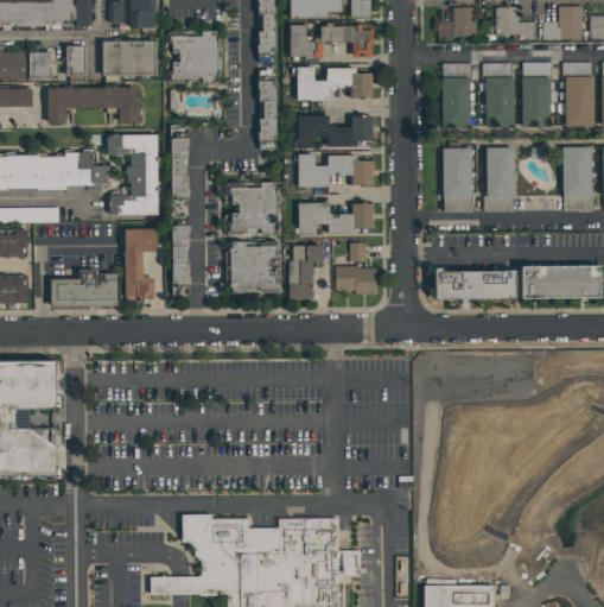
[(74,0),(74,25),(0,25),(0,0),(74,0)]
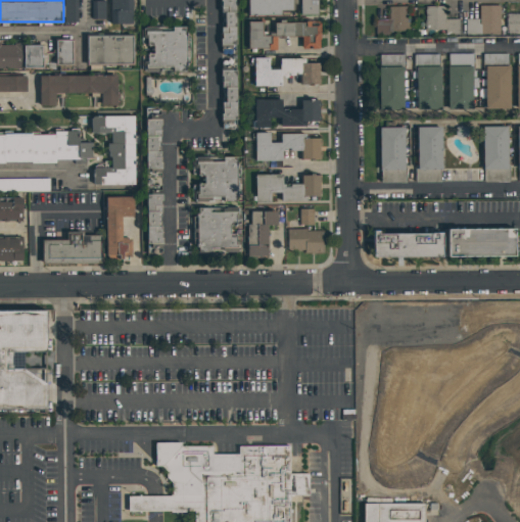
[(80,0),(80,21),(67,21),(66,0),(80,0)]
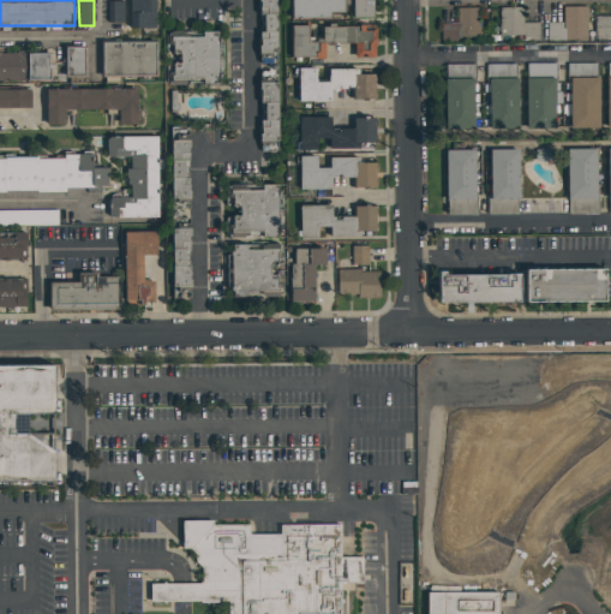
[(127,0),(127,21),(111,22),(111,0),(127,0)]
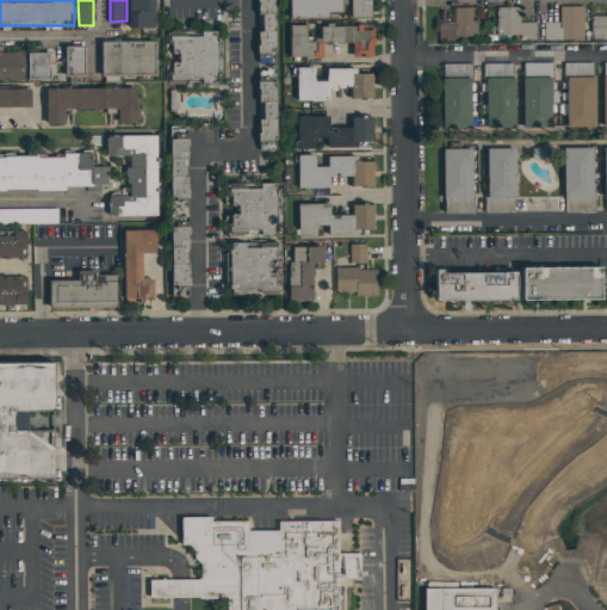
[(156,0),(158,26),(131,28),(131,0),(156,0)]
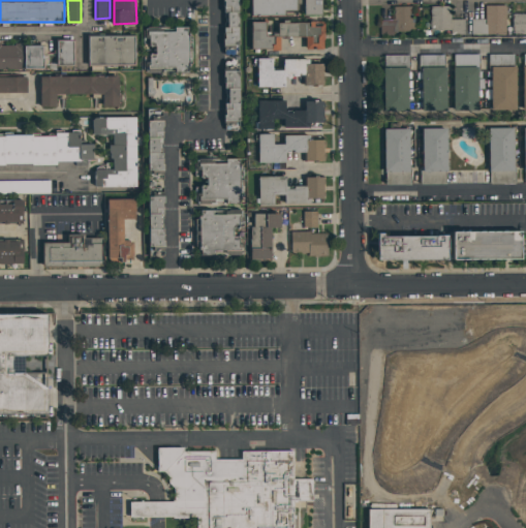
[(241,0),(241,43),(237,44),(237,49),(226,49),(226,47),(225,47),(225,38),(226,38),(226,31),(226,27),(229,27),(229,11),(226,11),(226,0),(225,0),(241,0)]
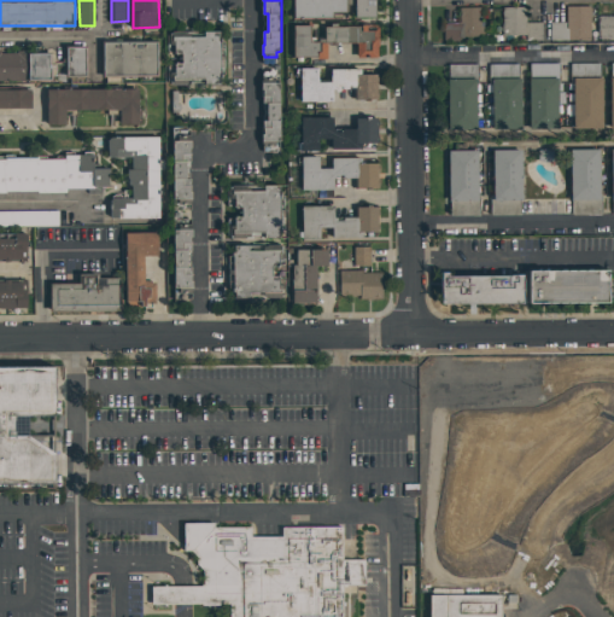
[(354,0),(354,4),(350,4),(350,11),(348,11),(348,12),(335,12),(335,17),(305,18),(302,18),(294,18),(294,0),(354,0)]
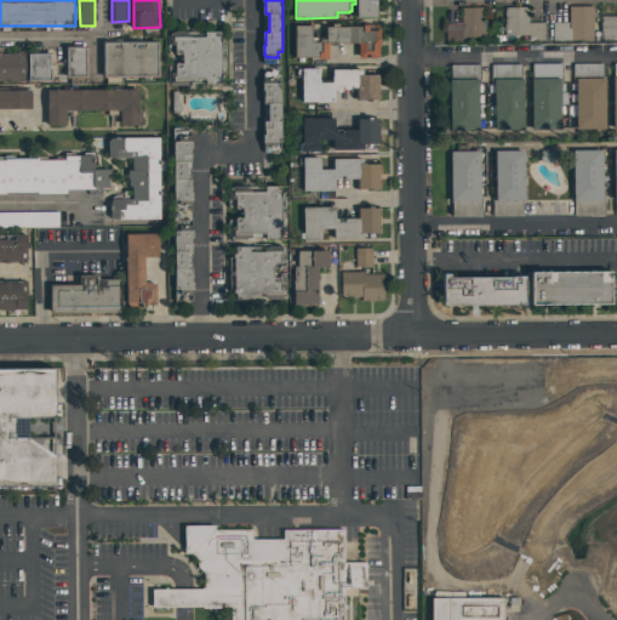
[(380,0),(381,17),(358,17),(358,0),(380,0)]
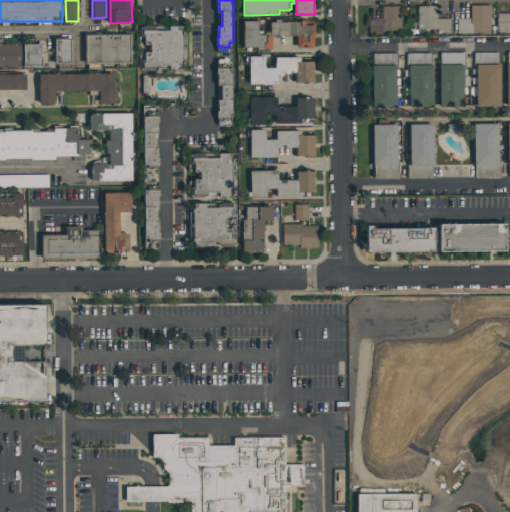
[(418,5),(438,4),(438,18),(452,18),(452,33),(439,34),(438,30),(419,30),(418,5)]
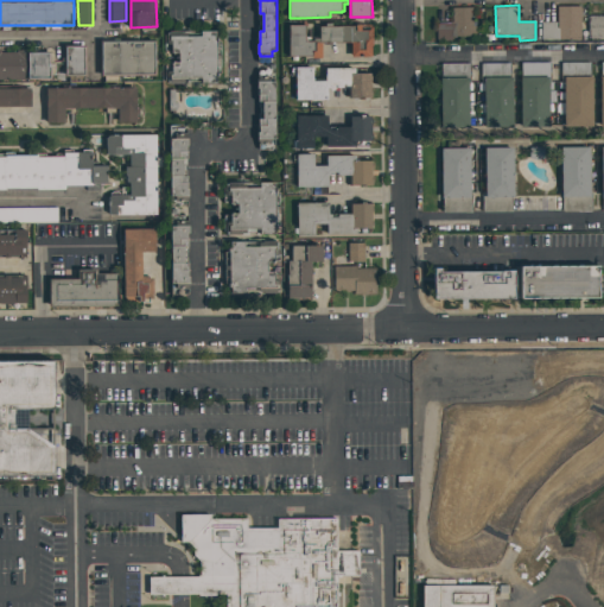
[(583,5),(583,39),(542,39),(542,21),(559,21),(559,5),(583,5)]
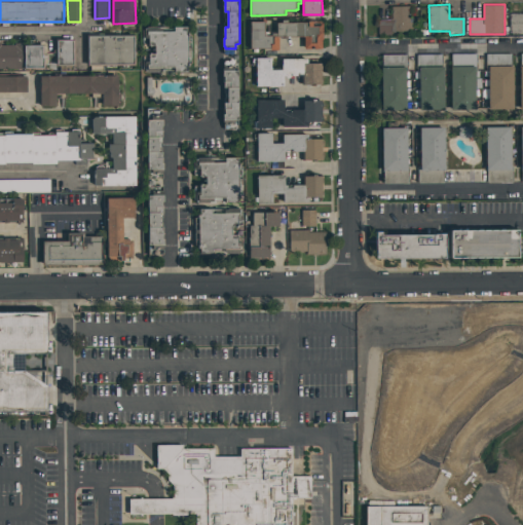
[(393,5),(410,5),(411,22),(414,22),(414,31),(399,31),(399,30),(394,30),(393,29),(386,29),(386,20),(391,20),(391,19),(393,19),(393,5)]
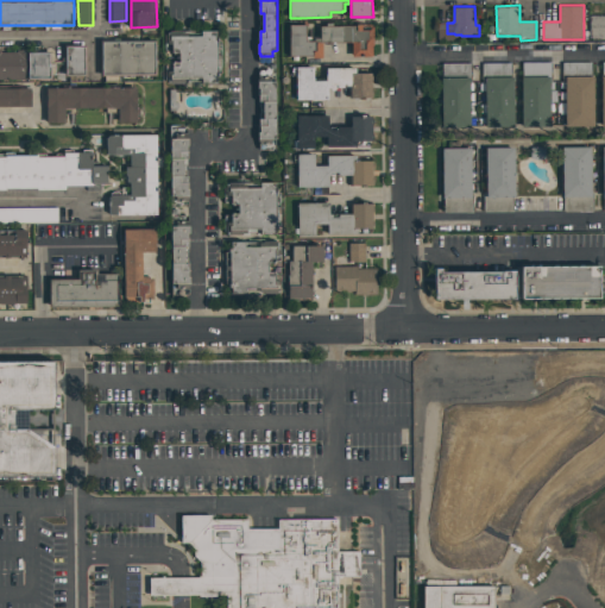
[(604,38),(590,39),(590,14),(604,14),(604,38)]
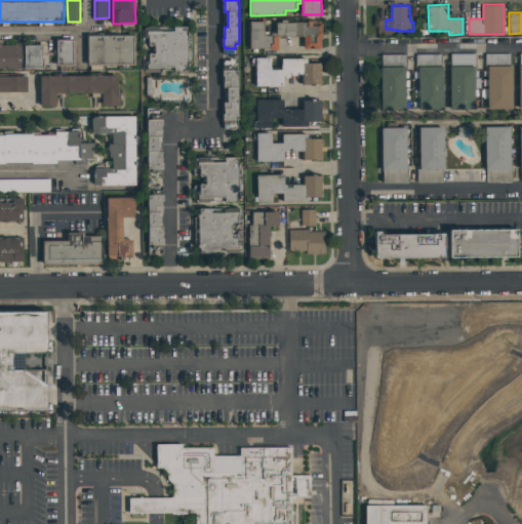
[(250,22),(265,22),(266,35),(277,35),(277,23),(322,22),(323,49),(306,49),(306,36),(279,36),(280,50),(271,50),(271,48),(250,48),(250,22)]
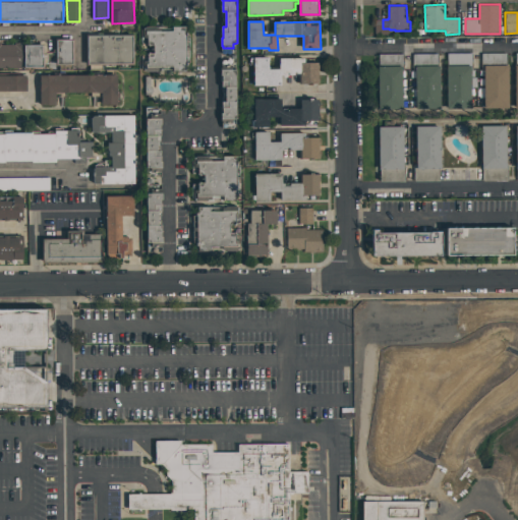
[(189,26),(189,36),(194,36),(194,65),(190,65),(190,73),(173,74),(173,72),(148,72),(148,53),(155,53),(155,47),(147,47),(147,27),(189,26)]
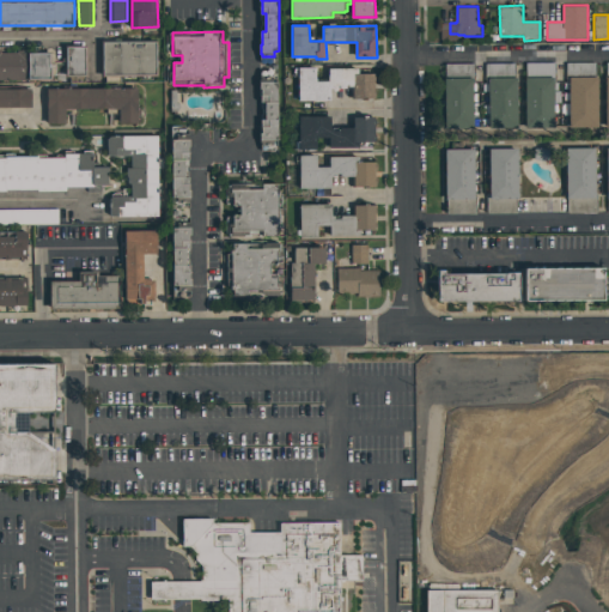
[(104,42),(157,42),(158,74),(104,74),(104,42)]
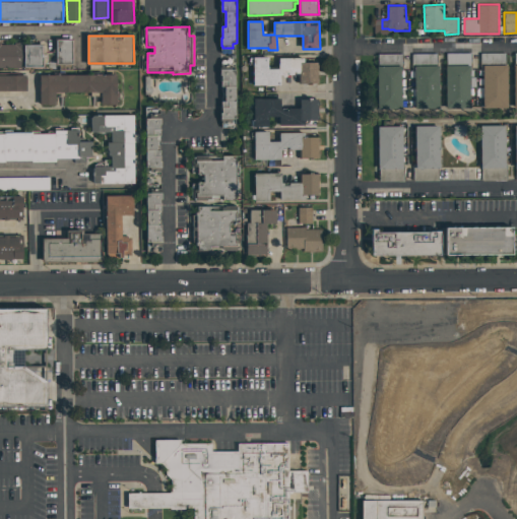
[(57,40),(73,40),(73,64),(57,64),(57,40)]
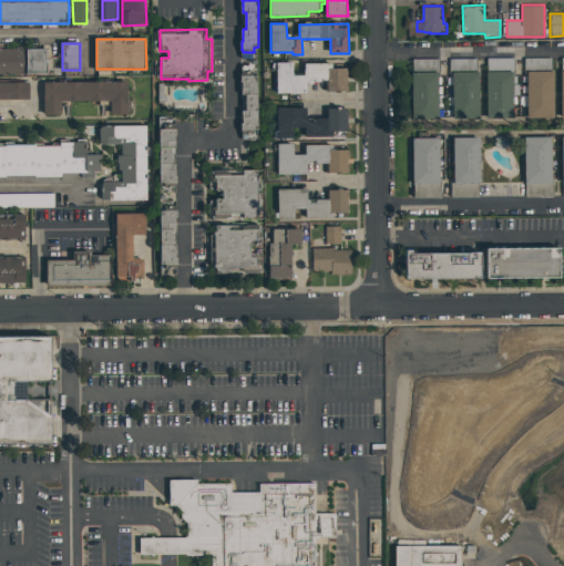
[(0,45),(41,45),(41,50),(45,50),(45,71),(0,71),(0,45)]
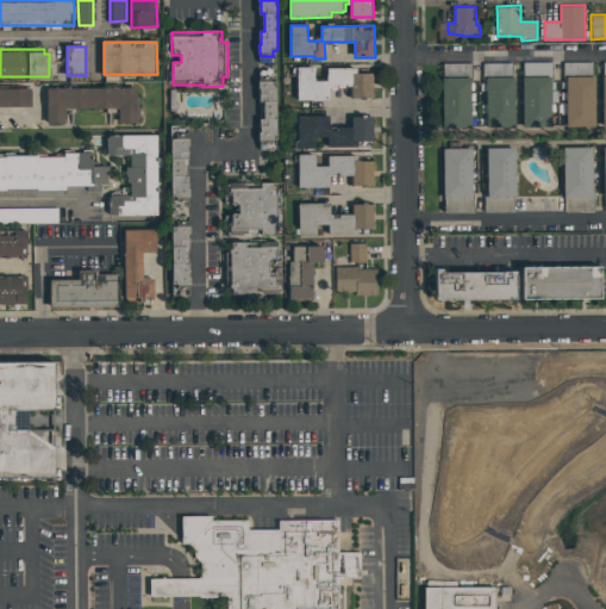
[(555,75),(555,61),(525,62),(526,76),(555,75)]
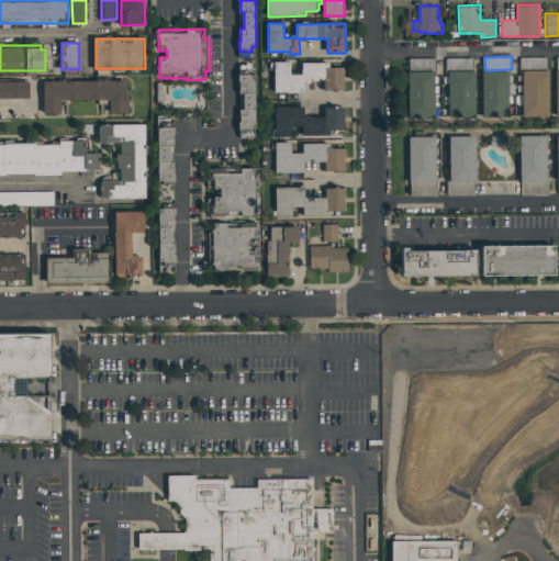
[(275,92),(275,63),(290,62),(290,74),(302,74),(302,63),(330,63),(330,68),(345,67),(346,90),(325,90),(325,81),(304,81),(304,92),(275,92)]
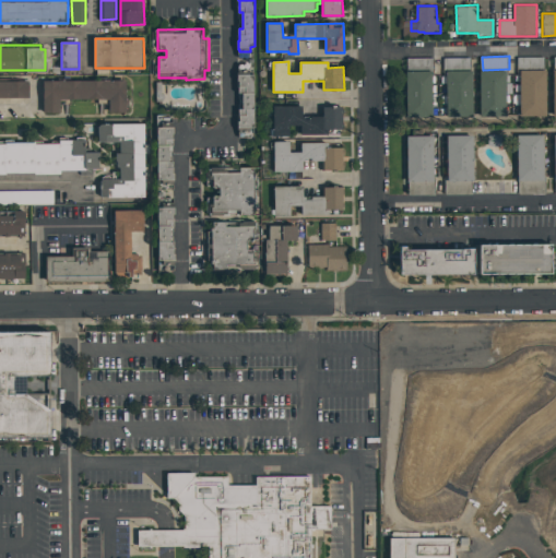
[(238,69),(252,69),(253,138),(239,138),(238,69)]
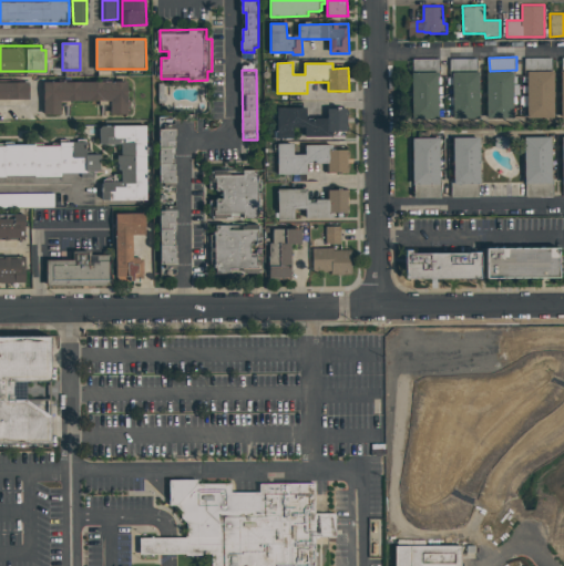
[(438,71),(439,119),(414,120),(413,72),(438,71)]
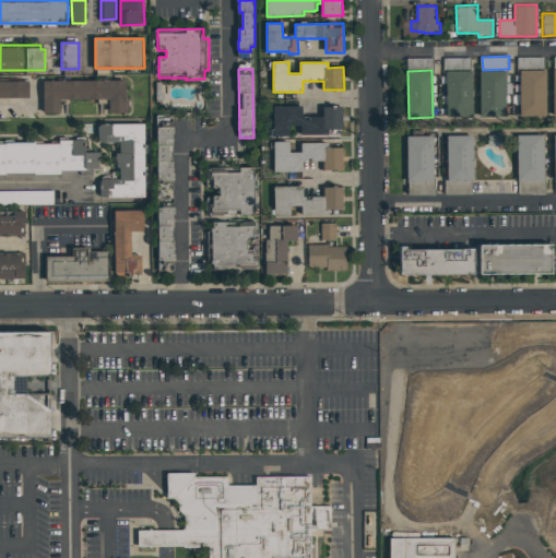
[(507,70),(507,118),(481,118),(480,70),(507,70)]
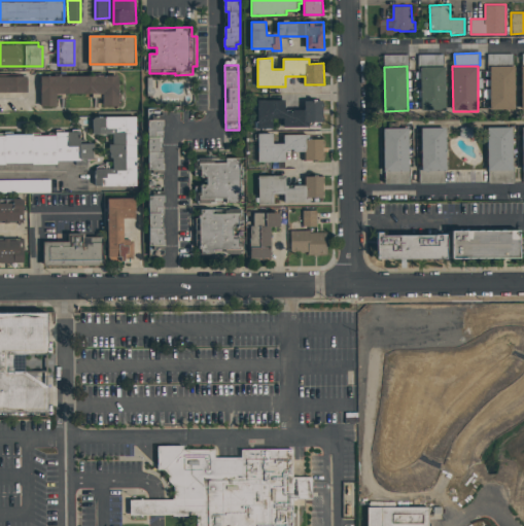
[(516,66),(516,109),(491,109),(491,66),(516,66)]
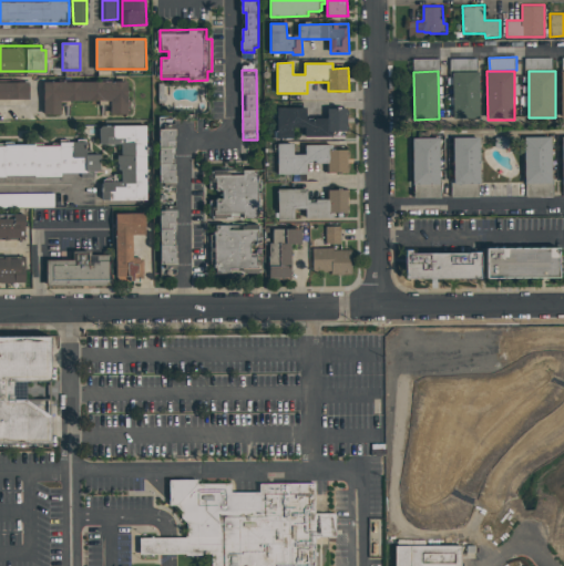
[(479,72),(480,119),(454,120),(453,72),(479,72)]
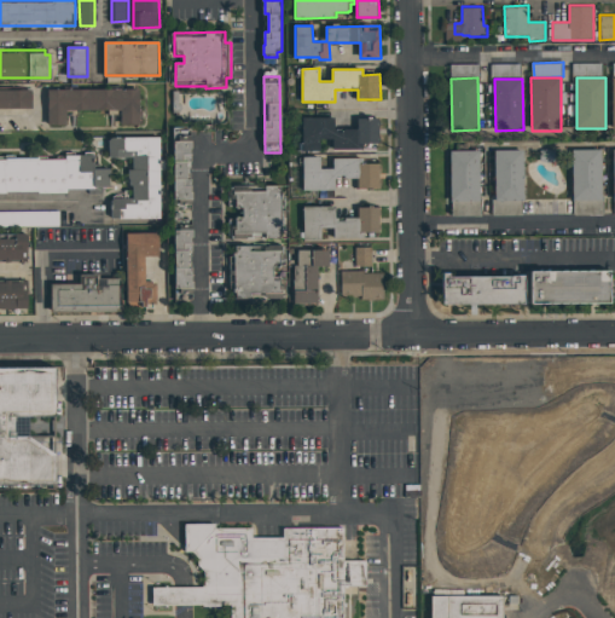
[(0,90),(34,90),(34,108),(0,108),(0,90)]
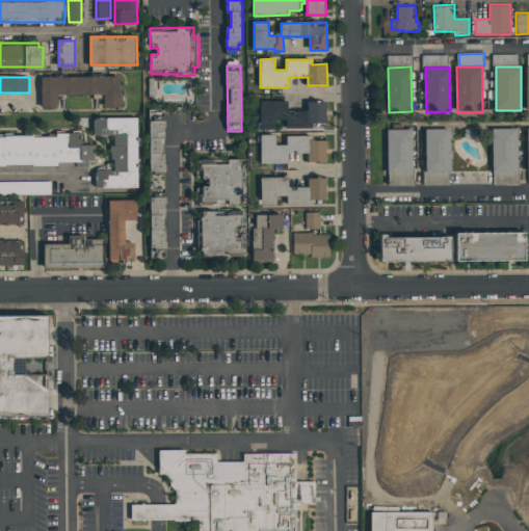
[(43,78),(121,77),(121,106),(104,107),(104,94),(57,95),(57,108),(44,109),(43,78)]
